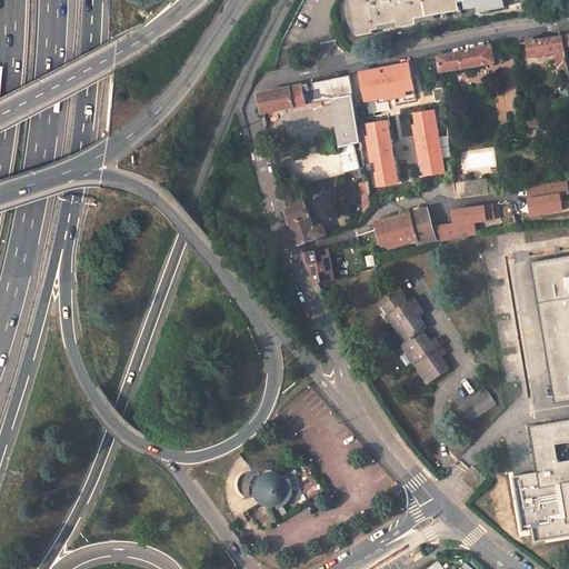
[(416,17),(458,10),(460,9),(458,0),(463,0),(465,5),(466,5),(472,3),(471,0),(478,0),(480,9),(505,5),(503,0),(351,0),(357,35),(375,31),(373,28),(380,28),(379,22),(397,20),(398,26),(399,26),(402,26),(407,26),(412,25),(417,22),(416,17)]
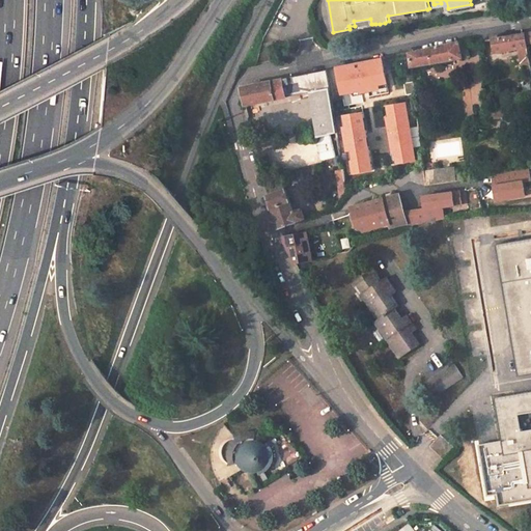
[(492,37),(495,53),(529,48),(527,33),(500,38),(500,36),(492,37)]
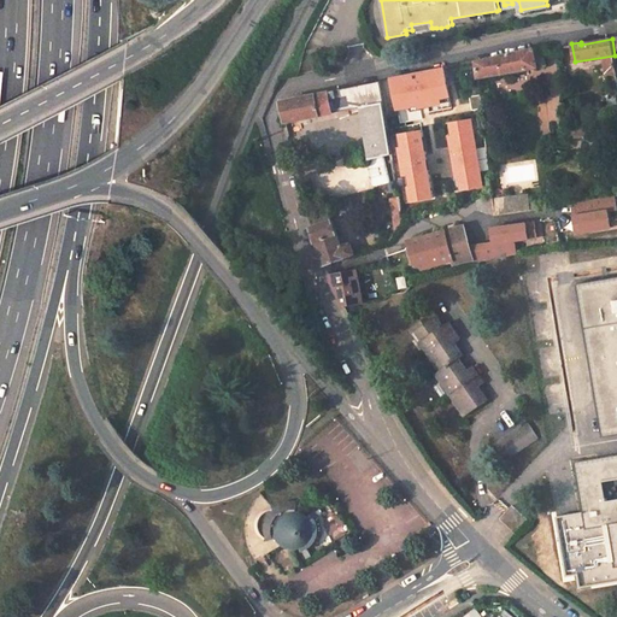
[(536,68),(535,54),(538,54),(538,48),(526,51),(475,62),(477,77),(536,68)]
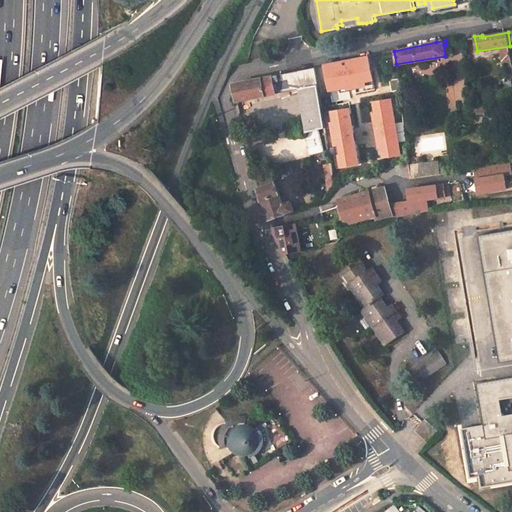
[(372,84),(367,57),(323,66),(329,91),(338,89),(339,93),(348,91),(347,89),(372,84)]
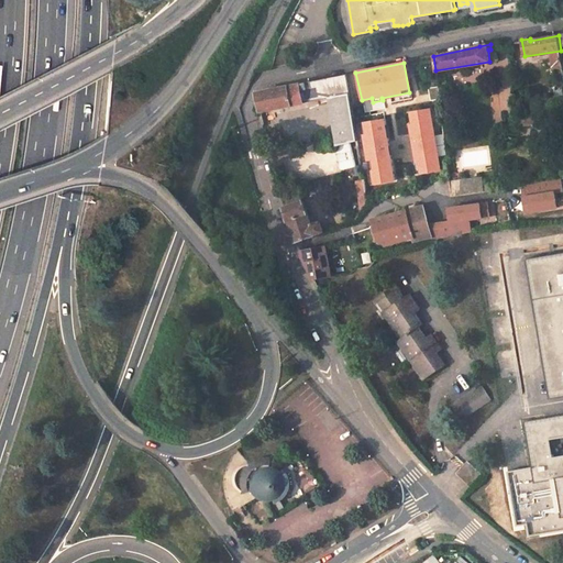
[(260,112),(331,98),(338,145),(357,141),(346,75),(254,92),(260,112)]
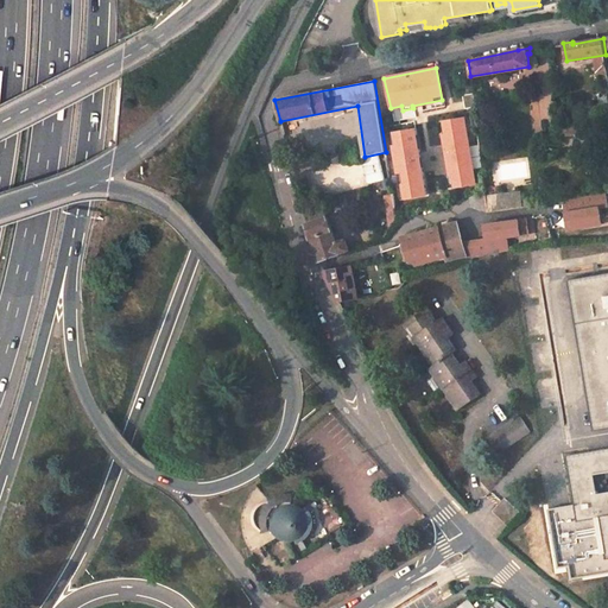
[(474,107),(472,93),(462,95),(464,109),(474,107)]
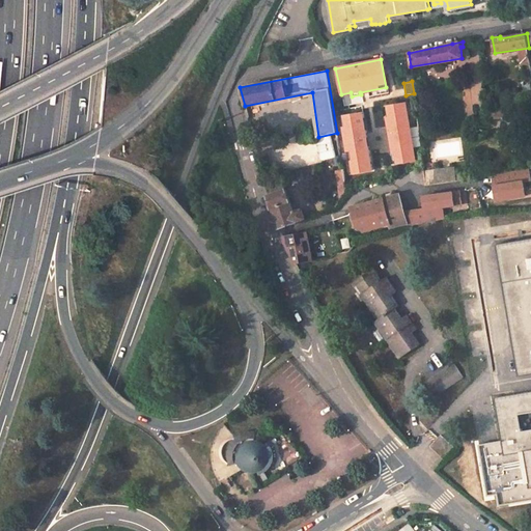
[(389,152),(391,164),(414,161),(404,103),(382,107),(384,119),(386,118),(392,151),(389,152)]
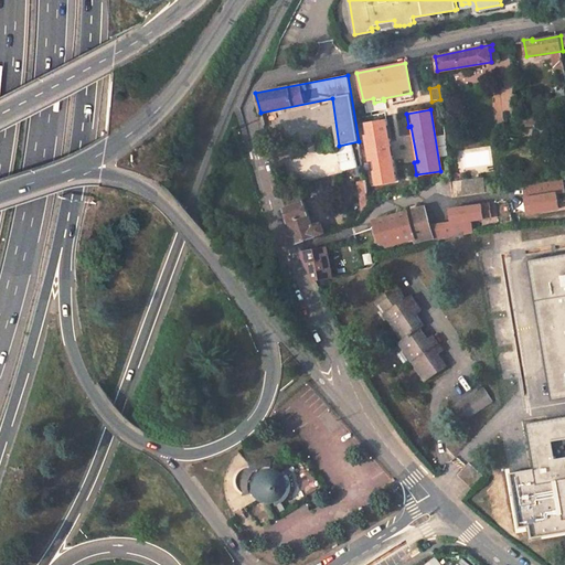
[(385,120),(361,125),(363,137),(365,137),(371,169),(369,169),(371,185),(395,181),(385,120)]
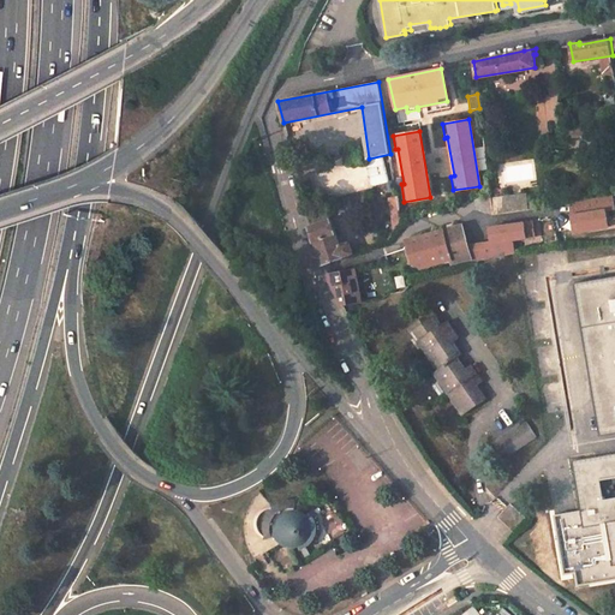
[(423,139),(424,154),(434,151),(433,138),(423,139)]
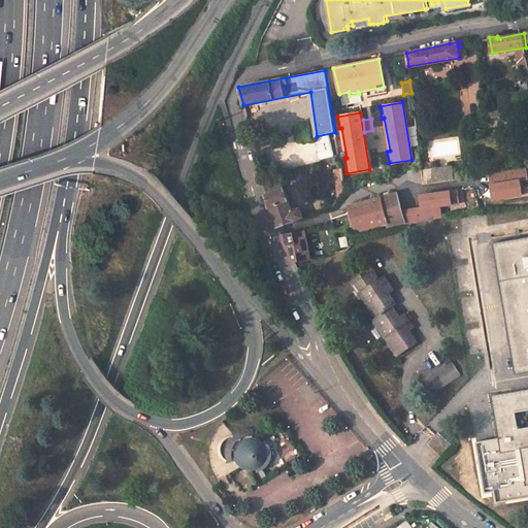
[(452,175),(451,167),(422,171),(424,185),(458,179),(457,174),(452,175)]
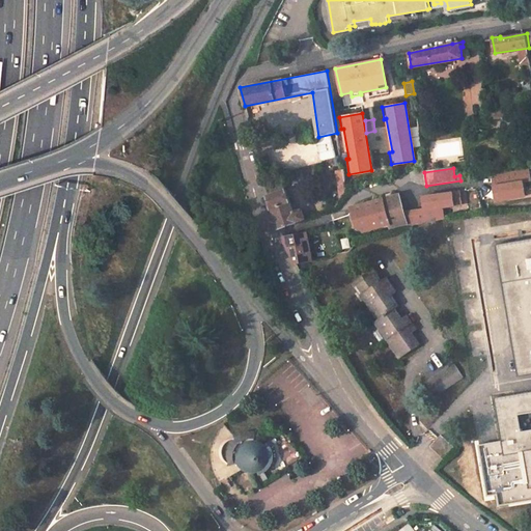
[(411,174),(412,180),(426,186),(424,172),(411,174)]
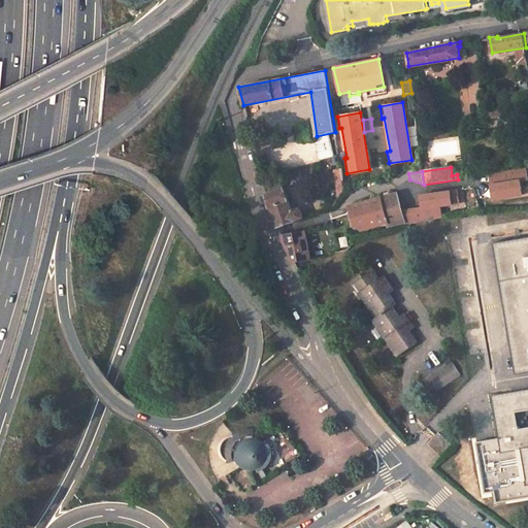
[(300,209),(291,212),(281,178),(265,183),(271,206),(278,227),(296,220),(297,221),(303,219),(300,209)]
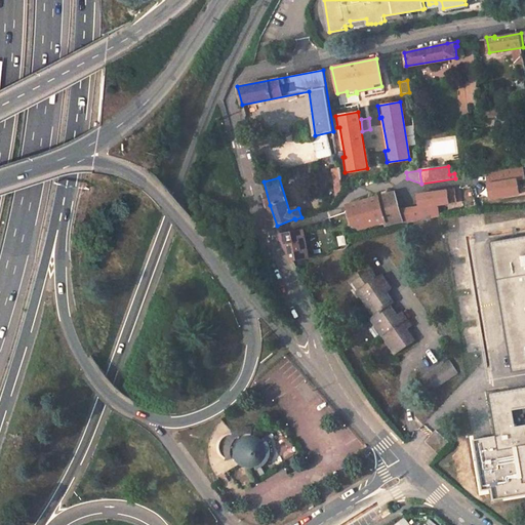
[(397,192),(349,204),(354,226),(359,227),(385,221),(386,225),(402,221),(397,192)]
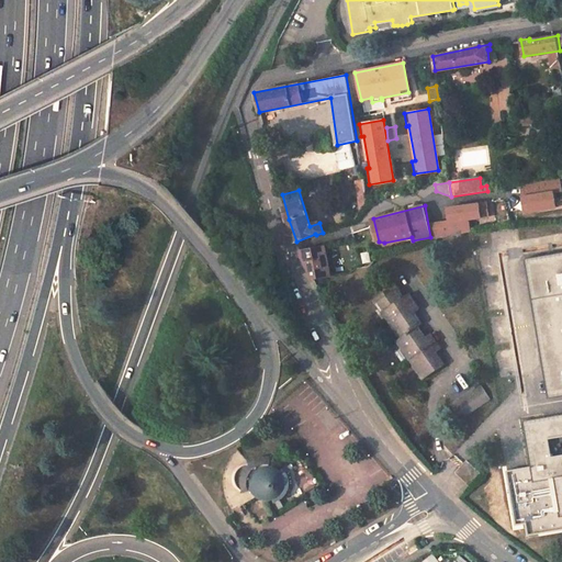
[(561,254),(528,260),(551,400),(561,397),(561,417),(526,425),(536,483),(555,480),(561,516),(561,254)]
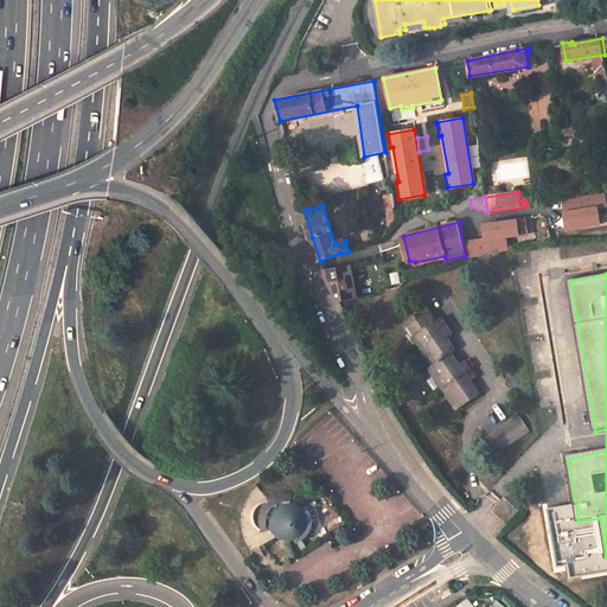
[(427,312),(406,325),(427,357),(432,353),(439,364),(435,366),(440,375),(436,378),(461,413),(481,397),(472,383),(478,378),(467,363),(460,368),(453,356),(457,353),(448,340),(454,336),(442,319),(436,324),(427,312)]
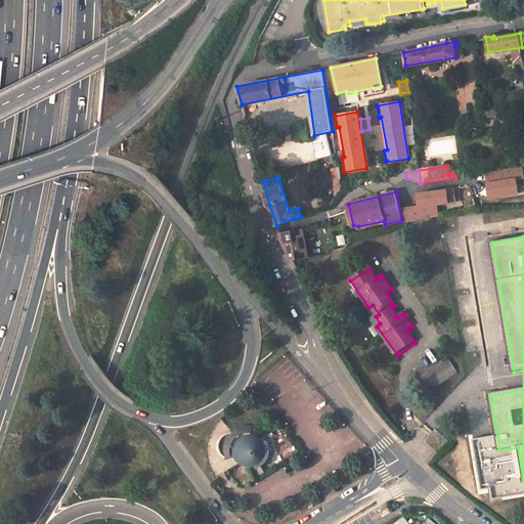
[(376,316),(372,319),(377,326),(380,323),(376,316)]
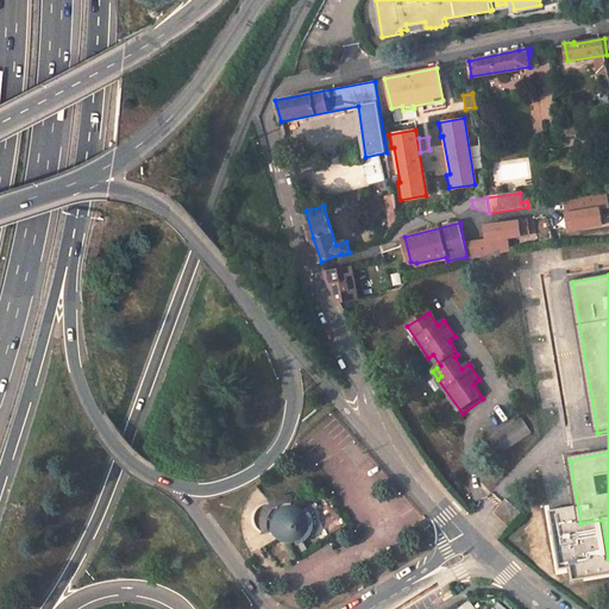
[(518,414),(485,438),(497,453),(528,429),(518,414)]
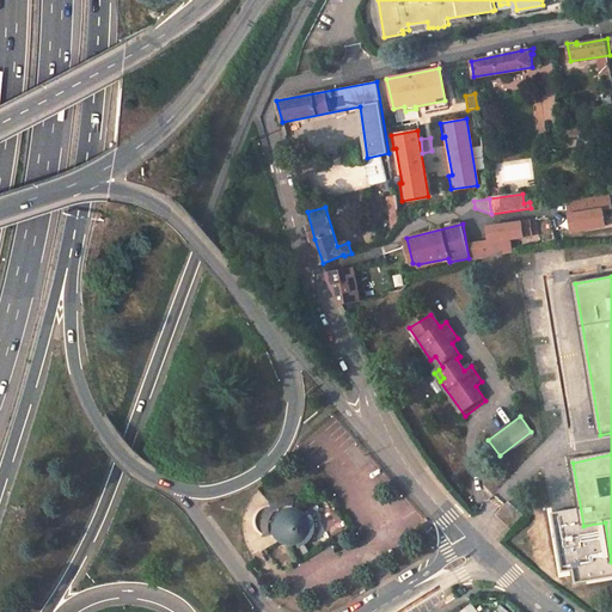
[(518,509),(509,502),(506,506),(497,516),(505,524),(518,509)]
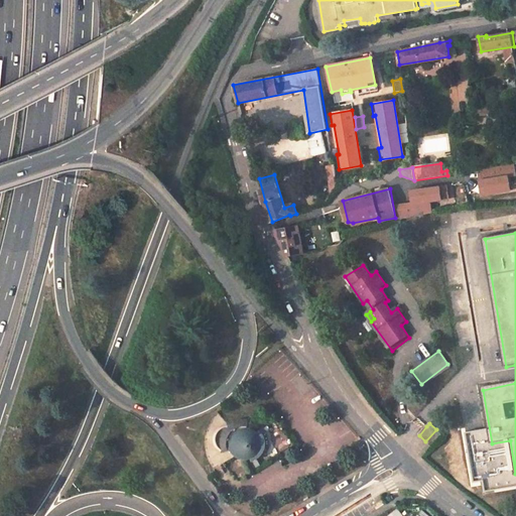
[(245,456),(247,459),(249,461),(252,463),(256,464),(259,464),(262,463),(264,463),(267,461),(269,459),(271,456),(272,453),(273,449),(273,446),(272,443),(270,439),(268,437),(266,435),(262,433),(265,425),(261,425),(257,424),(253,425),(250,426),(248,427),(244,430),(242,431),(240,434),(238,437),(236,440),(235,445),(235,449),(243,449),(244,453),(245,456)]
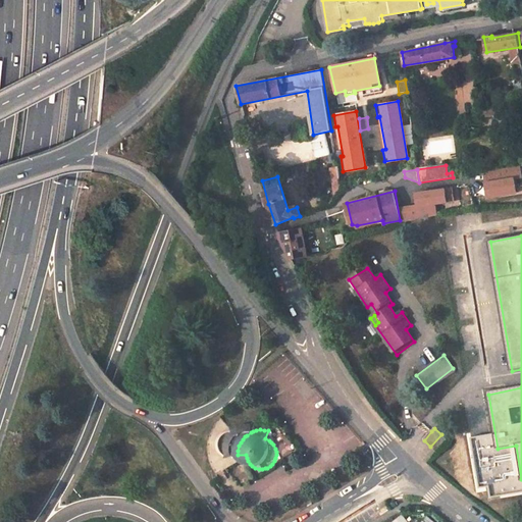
[(430,447),(437,453),(449,440),(441,434),(430,447)]
